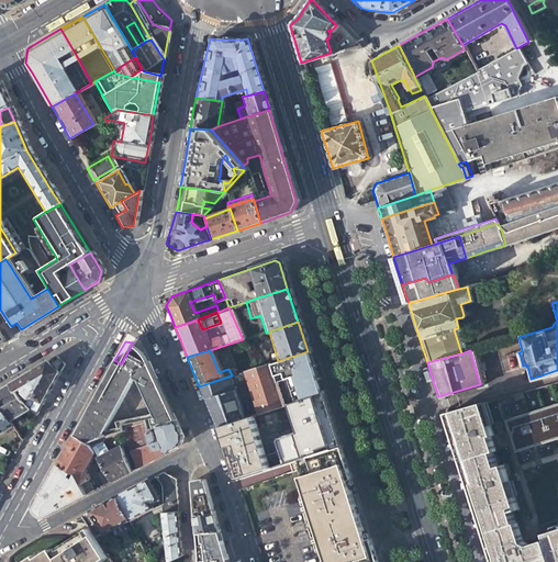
[(309,353),(308,351),(278,361),(274,362),(268,364),(281,405),(286,404),(305,397),(316,393),(313,381),(316,380),(316,378),(314,378),(307,355),(309,353)]
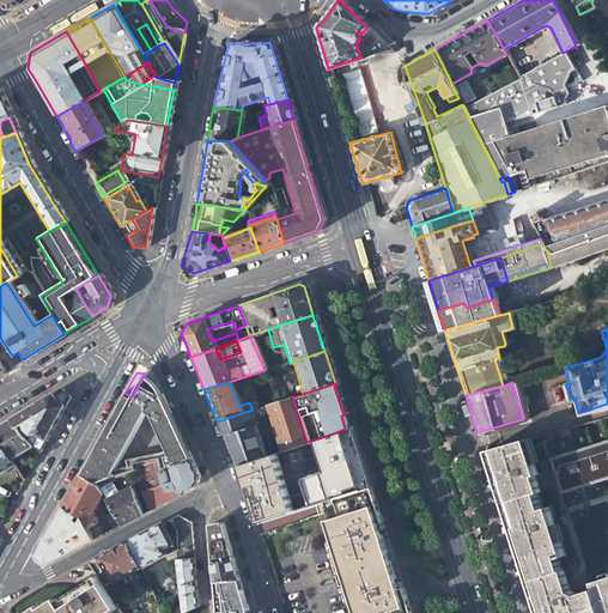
[(125,393),(78,475),(96,486),(113,479),(126,474),(133,472),(135,471),(134,467),(154,460),(157,471),(170,468),(170,465),(181,463),(188,460),(160,401),(158,395),(153,396),(151,395),(152,392),(139,384),(132,398),(125,393)]
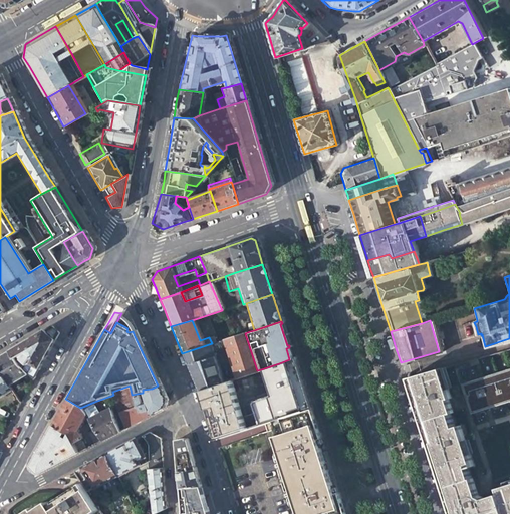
[(29,364),(36,369),(55,333),(48,326),(6,351),(18,364),(22,362),(24,364),(26,364),(29,364)]
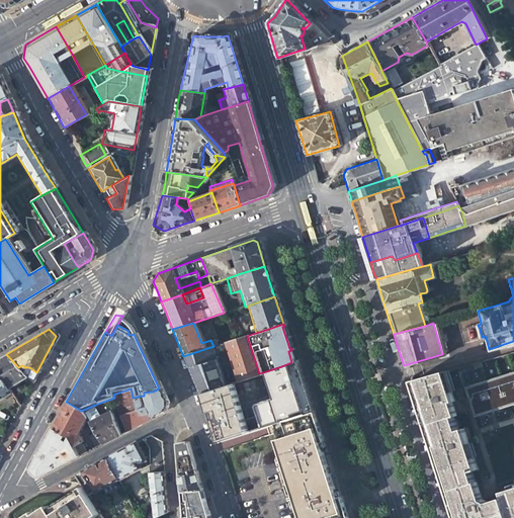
[(227,353),(236,381),(237,381),(259,373),(247,336),(235,340),(213,346),(183,356),(198,394),(222,386),(212,357),(227,353)]
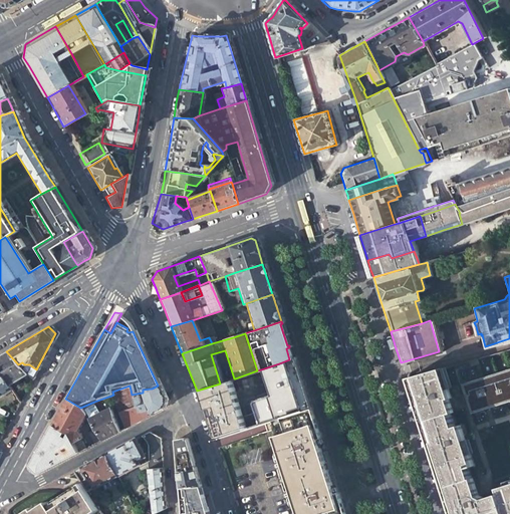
[(25,373),(18,364),(6,351),(0,355),(0,375),(6,386),(25,373)]
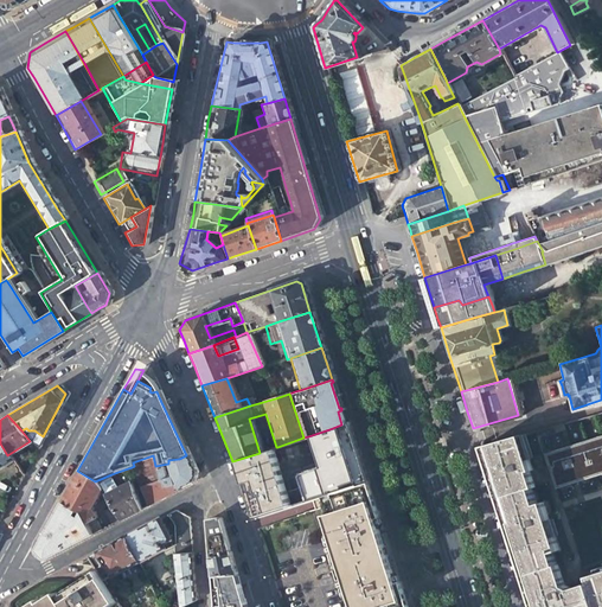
[(295,475),(298,485),(302,500),(307,500),(365,483),(356,454),(346,423),(341,425),(330,429),(308,436),(316,467),(298,473),(295,475)]
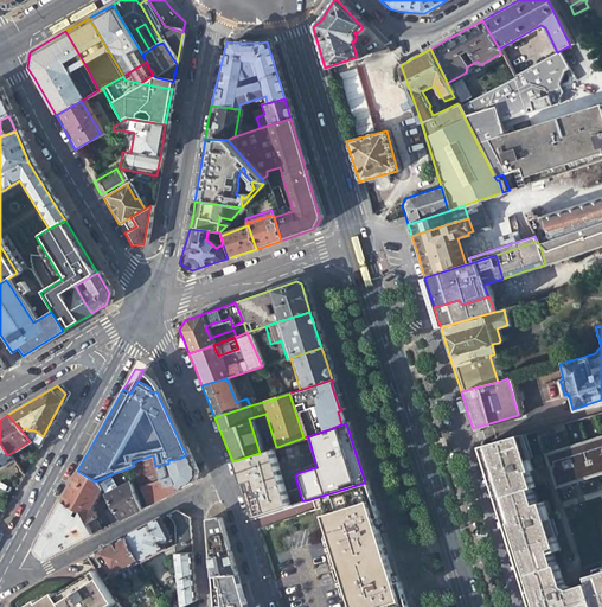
[(490,483),(492,489),(498,508),(495,508),(499,519),(501,518),(508,541),(506,541),(510,551),(512,550),(513,556),(511,557),(516,569),(518,568),(525,589),(529,606),(601,606),(601,566),(590,570),(591,574),(583,576),(584,583),(567,588),(563,587),(561,585),(555,564),(552,564),(550,551),(556,550),(551,536),(555,535),(549,518),(545,519),(540,502),(533,504),(529,490),(533,489),(530,479),(527,470),(531,468),(527,459),(530,458),(523,433),(478,446),(486,472),(484,472),(487,483),(490,483)]
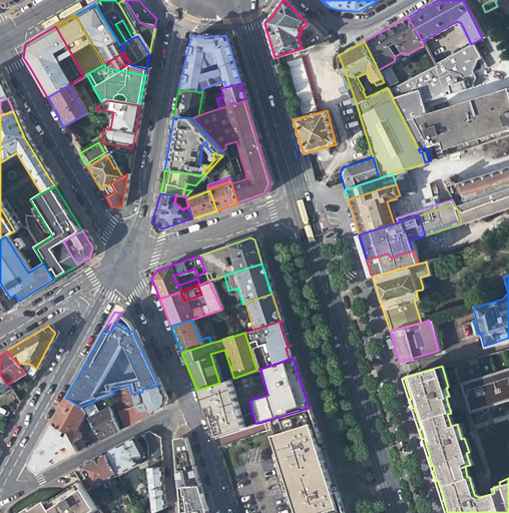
[(508,367),(458,384),(467,412),(479,408),(485,406),(508,398),(508,367)]
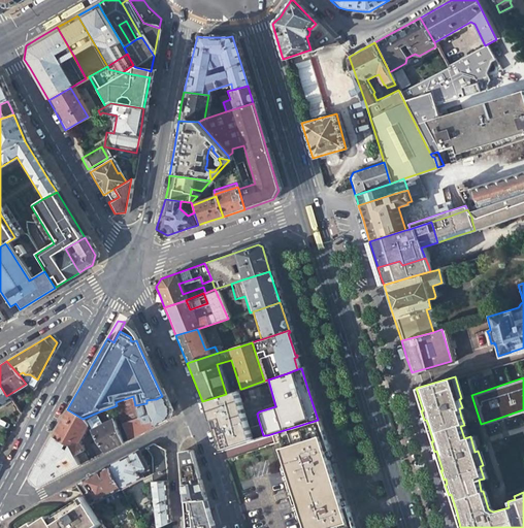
[(0,404),(9,400),(6,396),(0,386),(0,404)]
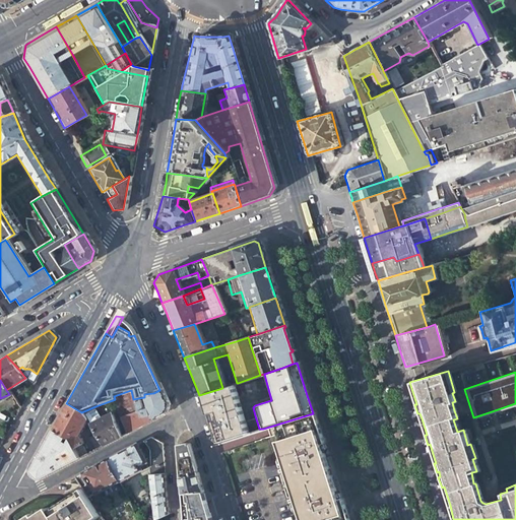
[(243,399),(238,383),(237,383),(222,388),(199,395),(202,405),(204,412),(216,408),(216,407),(243,399)]
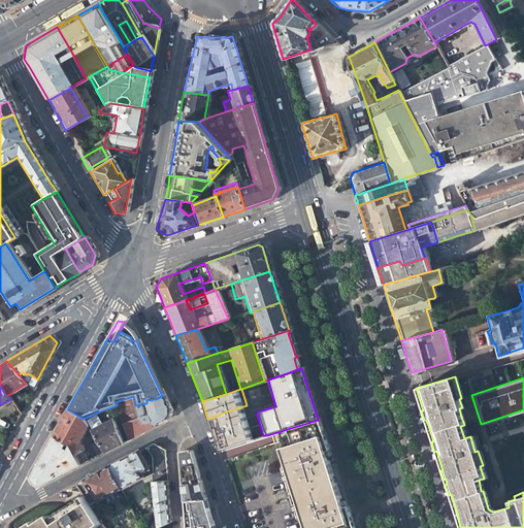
[(115,406),(120,424),(137,418),(135,405),(133,396),(116,402),(117,405),(115,406)]
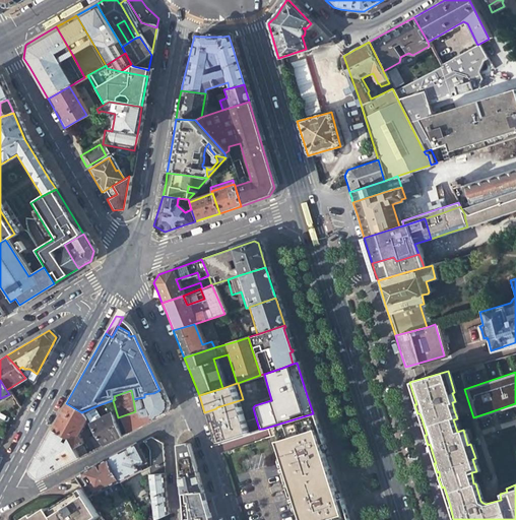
[(166,404),(159,390),(153,393),(144,394),(144,397),(133,399),(135,411),(118,417),(123,433),(147,420),(164,412),(165,407),(166,404)]
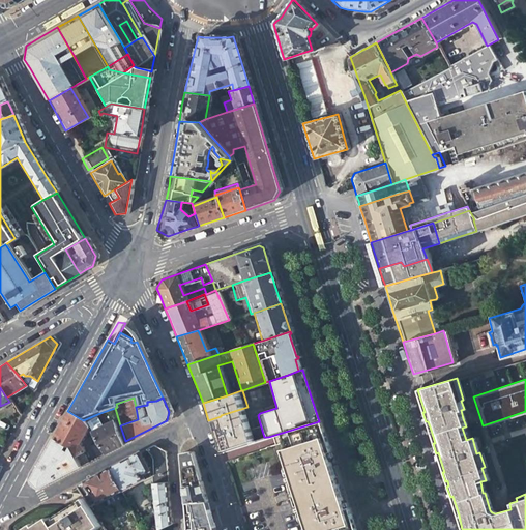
[(221,416),(208,420),(214,438),(254,425),(247,407),(221,415),(221,416)]
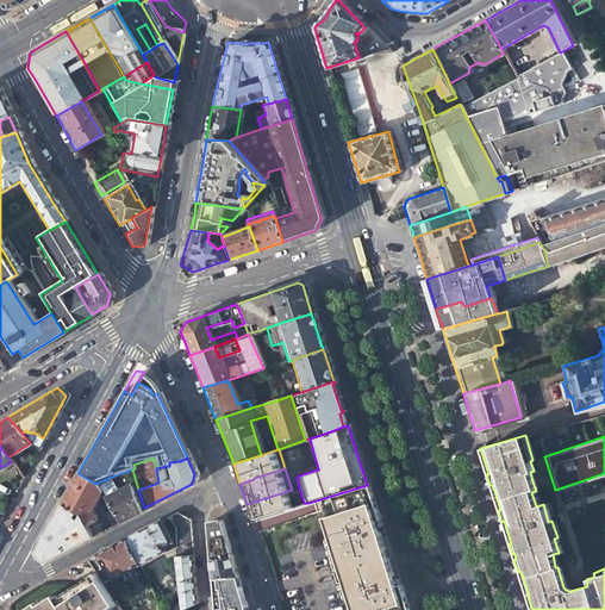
[(100,491),(110,509),(118,522),(126,517),(138,511),(125,472),(112,477),(95,484),(100,491)]
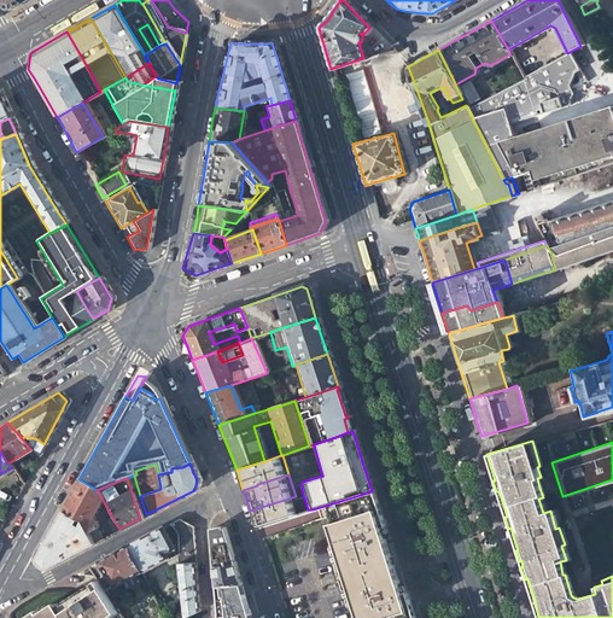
[(101,497),(97,490),(79,479),(75,487),(60,512),(79,523),(91,543),(100,538),(93,529),(97,528),(94,524),(91,518),(101,497)]
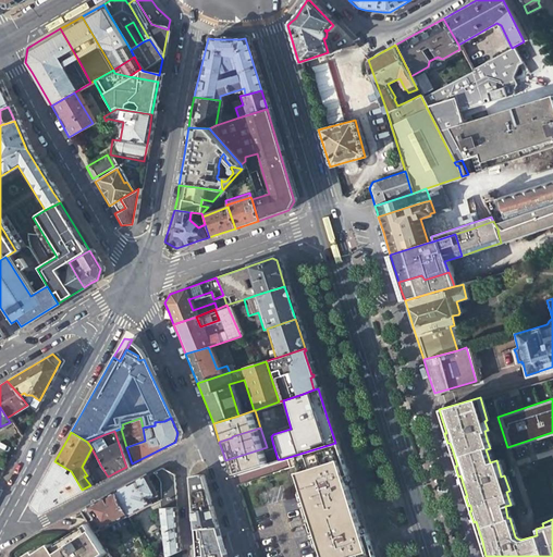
[(371,556),(366,536),(363,527),(358,527),(352,509),(354,507),(354,505),(353,504),(351,503),(345,485),(347,481),(344,471),(335,443),(282,459),(283,463),(284,468),(292,467),(294,473),(321,556),(371,556)]
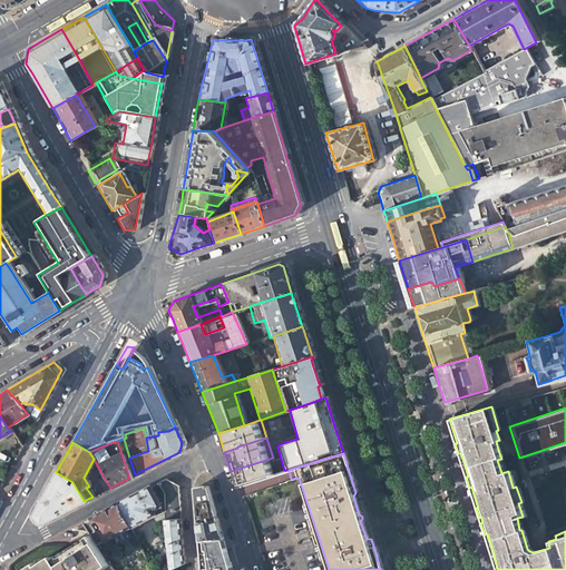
[(273,458),(231,471),(232,478),(235,485),(284,470),(280,455),(273,458)]
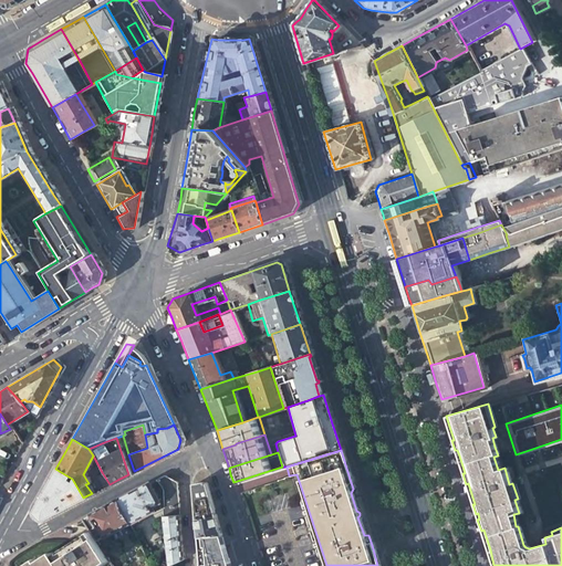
[(72,479),(55,469),(49,482),(31,513),(39,521),(83,498),(72,479)]
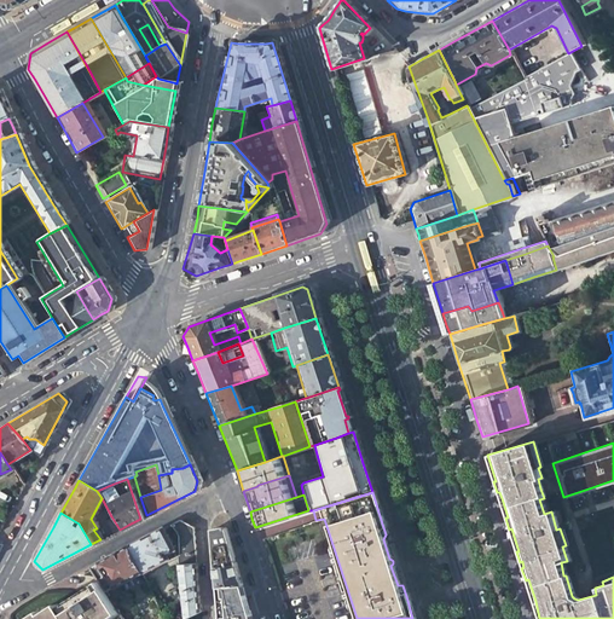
[(103,521),(110,534),(120,530),(111,516),(103,521)]
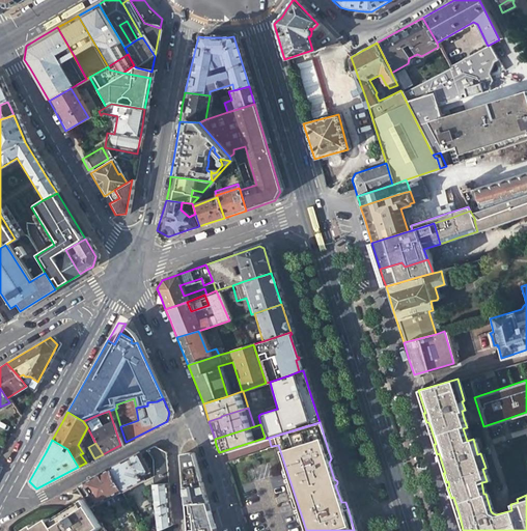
[(149,477),(150,485),(165,483),(163,453),(157,450),(150,447),(144,450),(150,460),(151,477),(149,477)]
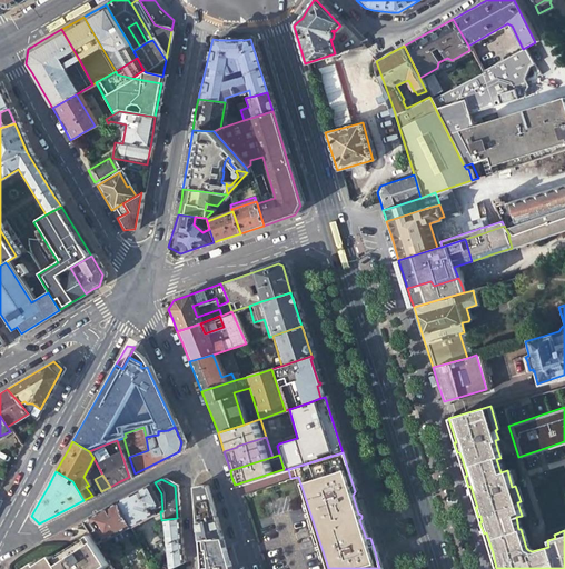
[(190,488),(194,523),(214,520),(204,486),(190,488)]
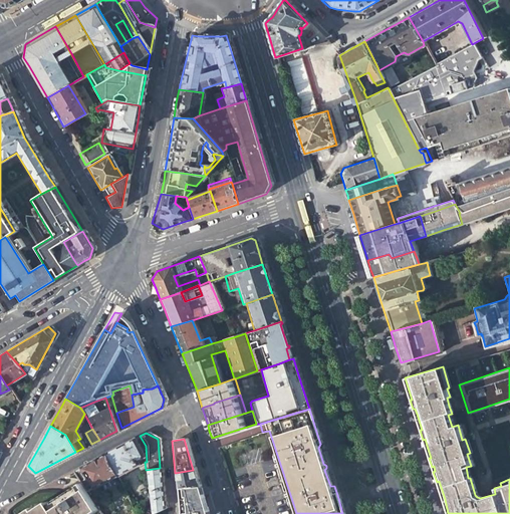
[(133,440),(104,455),(114,475),(115,477),(123,474),(124,471),(136,465),(134,461),(142,457),(133,440)]
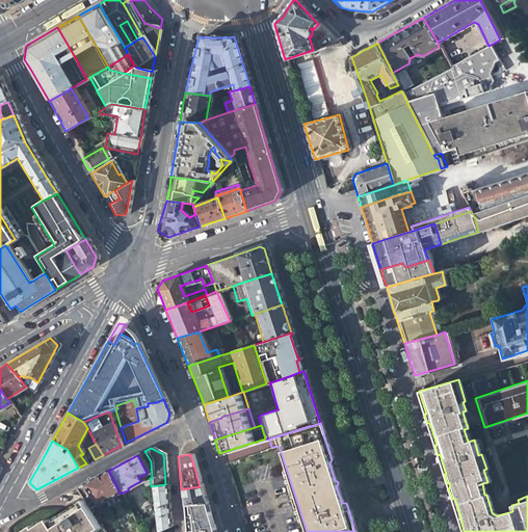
[(87,508),(119,491),(108,471),(74,488),(82,501),(87,508)]
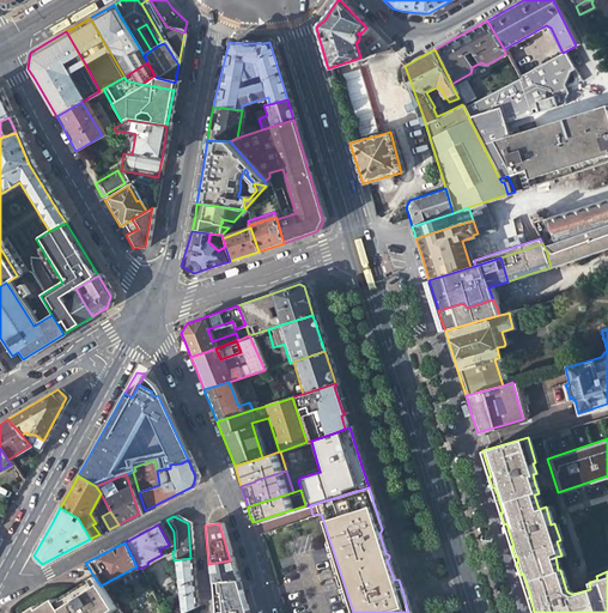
[(190,558),(174,560),(177,612),(180,612),(194,607),(190,558)]
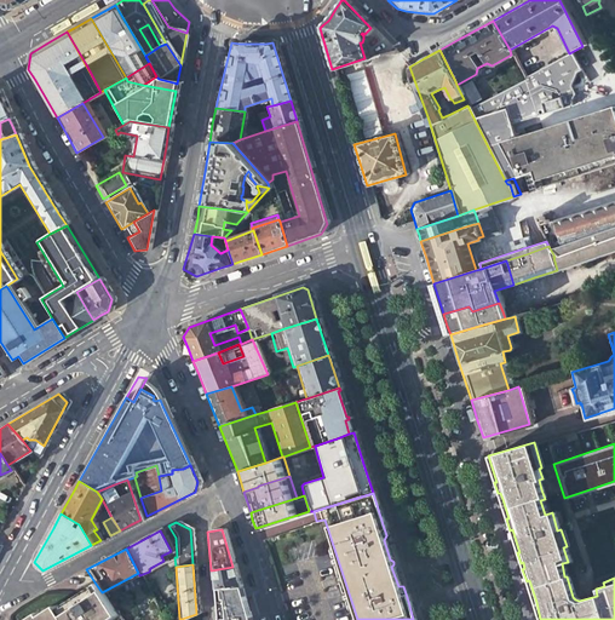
[(211,570),(212,589),(239,585),(233,567),(211,570)]
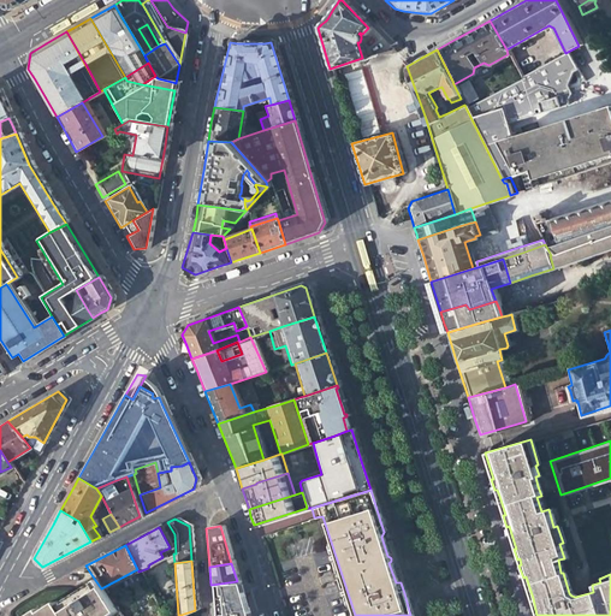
[(107,615),(116,611),(101,588),(95,580),(84,587),(58,604),(55,600),(39,612),(36,610),(25,615),(107,615)]
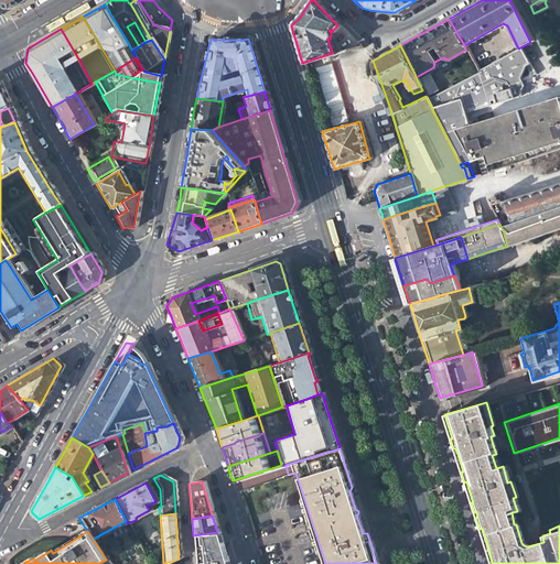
[(193,535),(195,555),(224,551),(225,551),(221,531),(217,532),(193,535)]
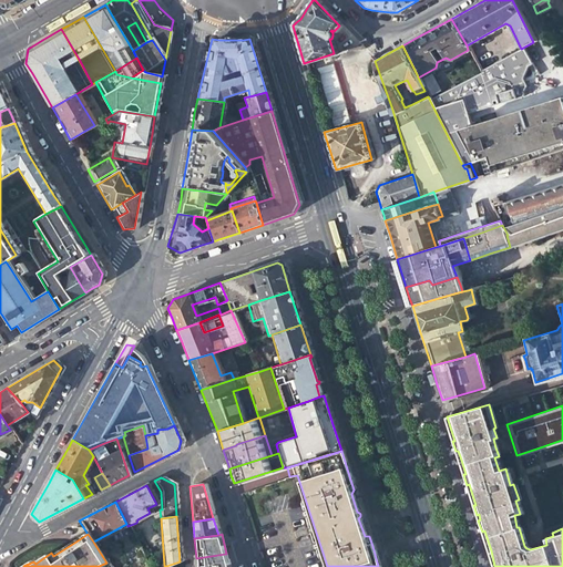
[(196,566),(227,566),(225,554),(196,558),(196,566)]
